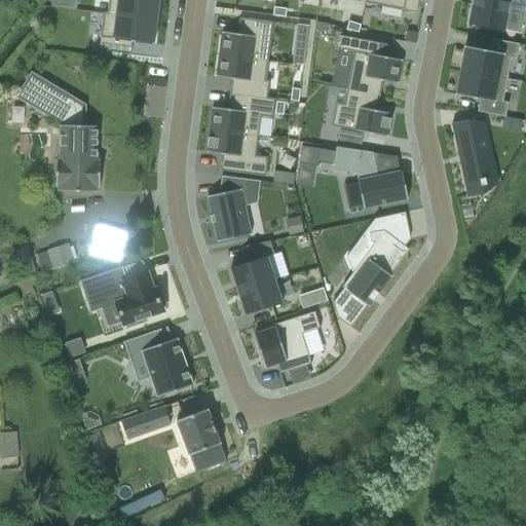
[(117,0),(116,15),(157,21),(159,0),(117,0)]
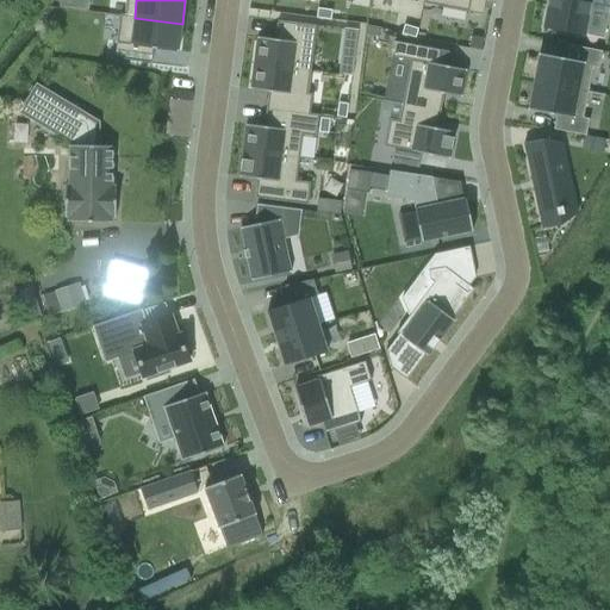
[(485,0),(423,0),(423,5),(483,16),(485,0)]
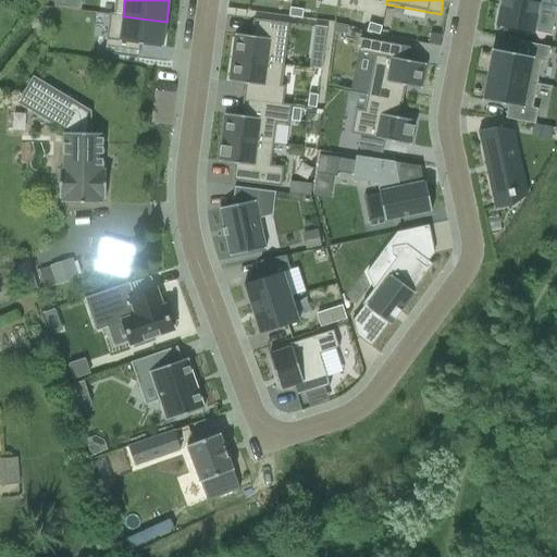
[(556,0),(502,0),(496,28),(532,36),(537,9),(555,12),(556,0)]
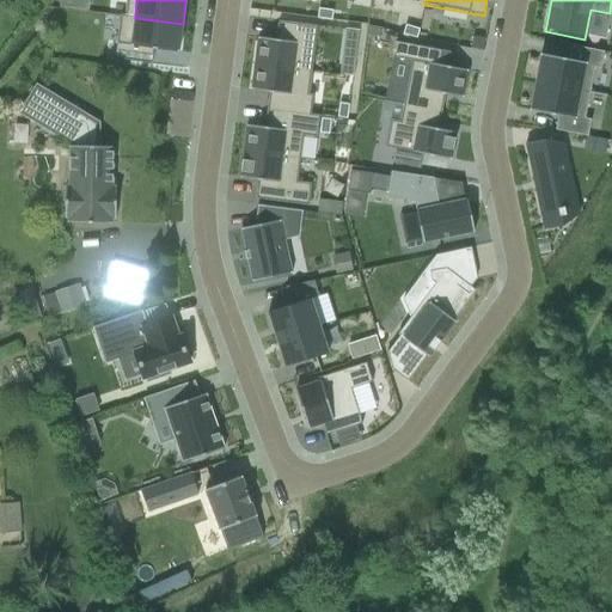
[(319,10),(318,19),(332,20),(334,11),(319,10)]
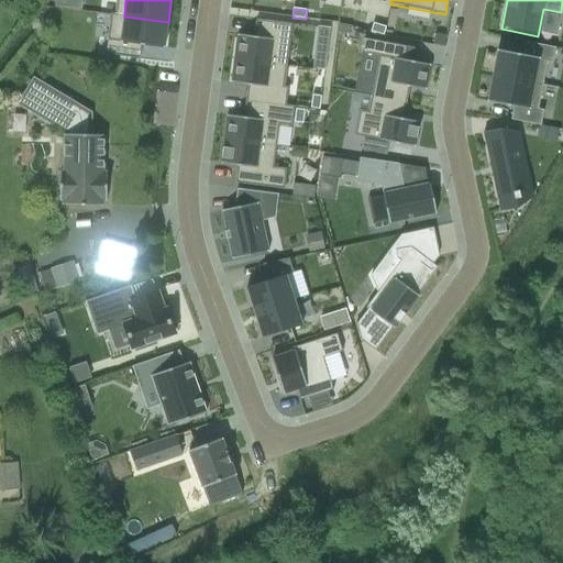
[(168,22),(124,17),(121,42),(117,42),(116,55),(141,58),(143,45),(165,48),(168,22)]
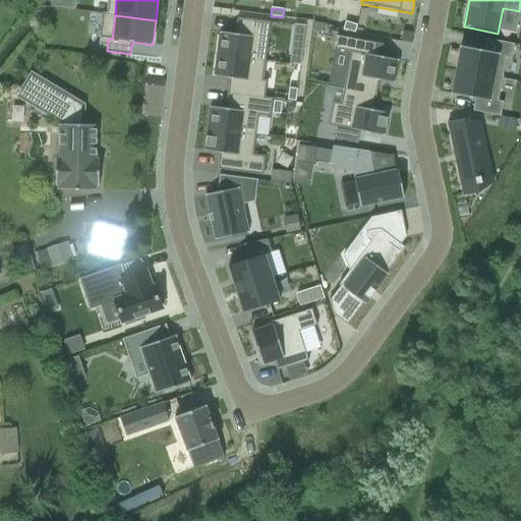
[(220,33),(217,55),(266,61),(271,22),(237,18),(235,35),(220,33)]
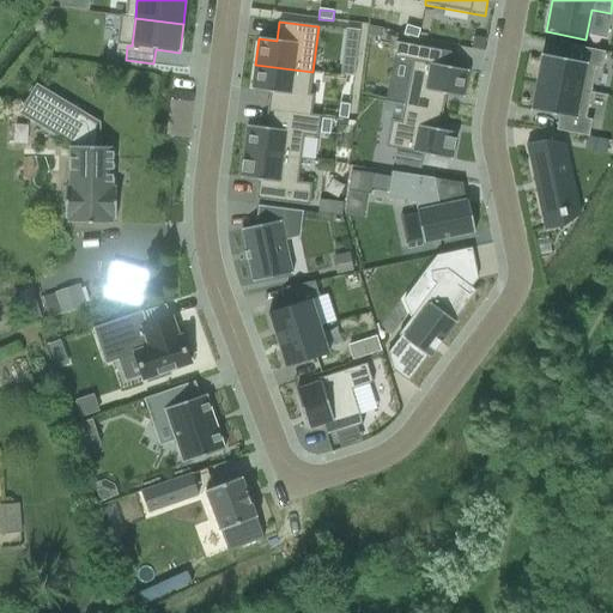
[(406,25),(404,35),(417,38),(420,30),(406,25)]
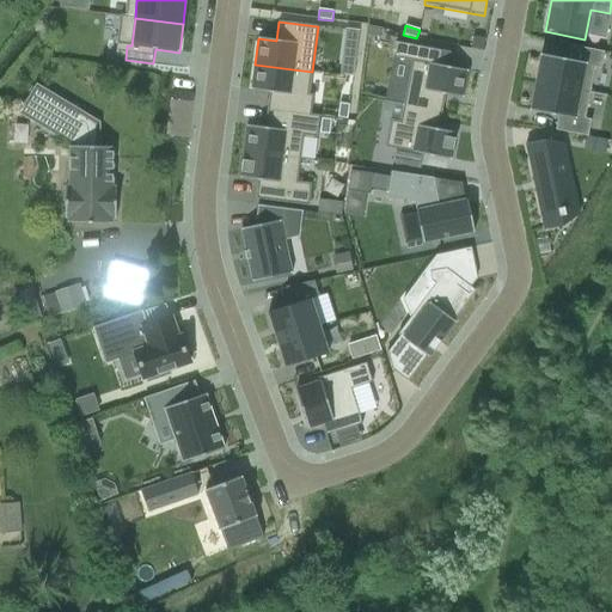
[(366,36),(380,38),(381,29),(367,26),(366,36)]
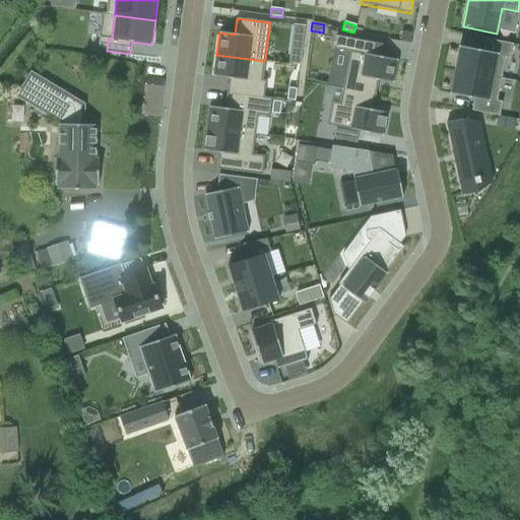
[(294,39),(302,40),(304,27),(296,26),(294,39)]
